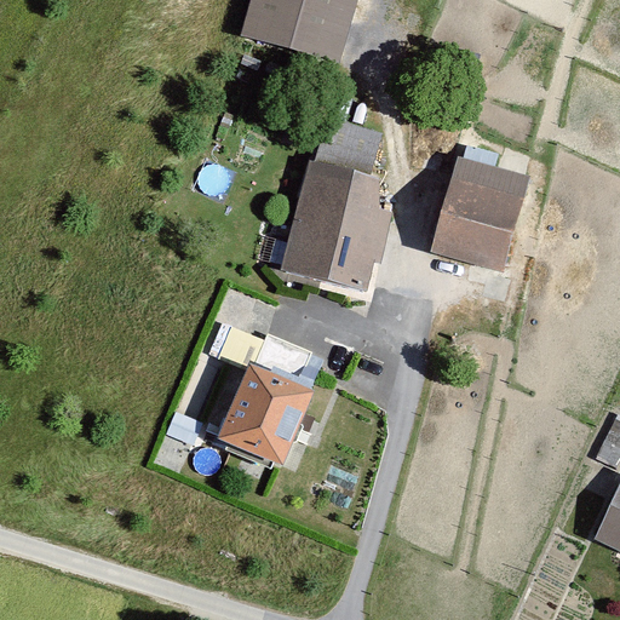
[(351,0),(253,0),(245,34),(334,59),(339,40),(351,0)]
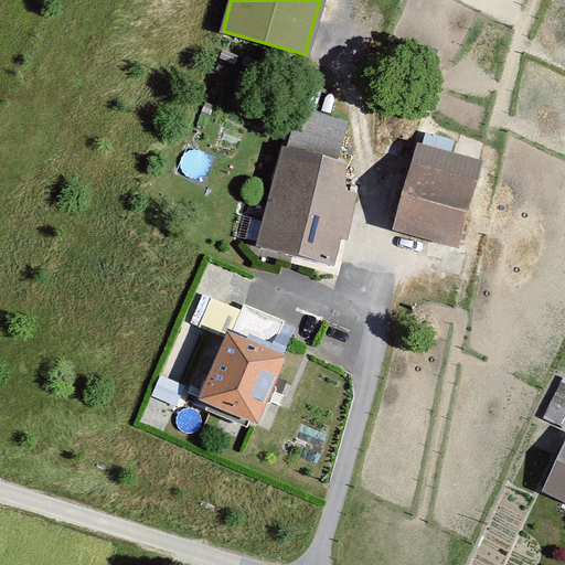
[(457,247),(480,162),(419,146),(396,230),(457,247)]
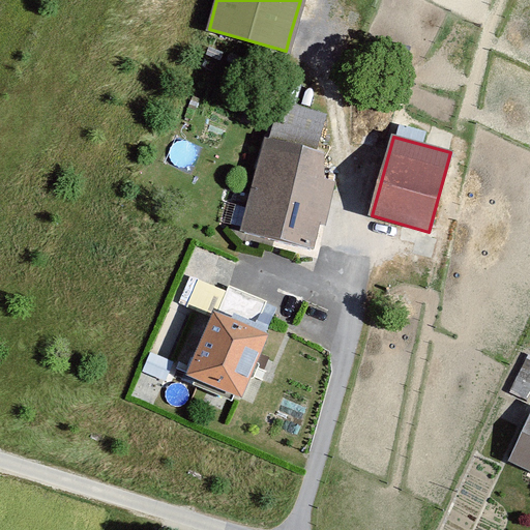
[(321,152),(264,139),(241,232),(311,248),(318,221),(323,222),(332,182),(323,179),(321,152)]
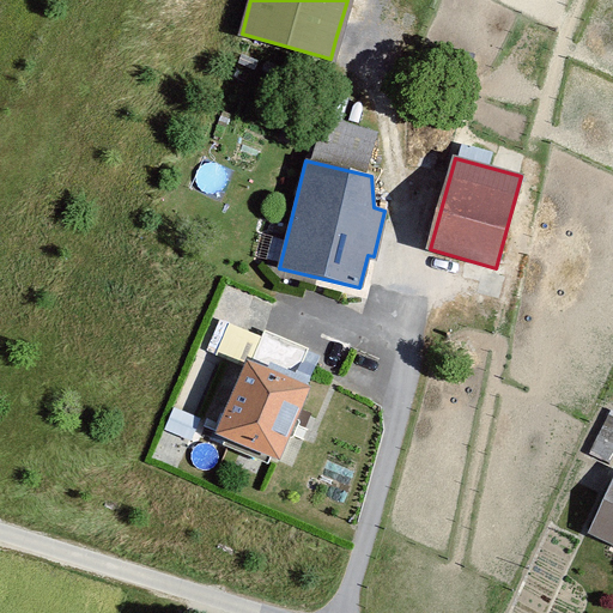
[(309,388),(247,363),(218,434),(280,459),(309,388)]
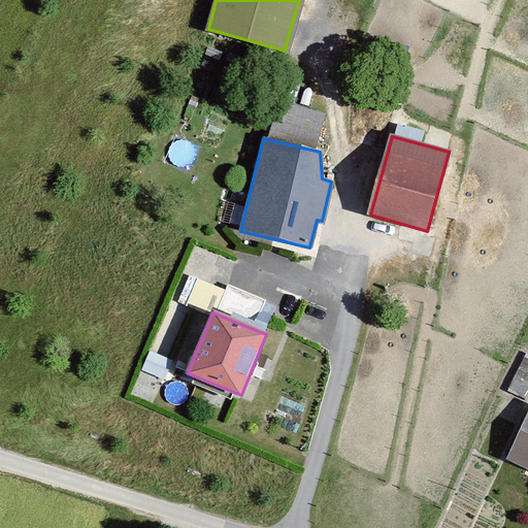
[(527,354),(517,373),(527,378),(527,354)]
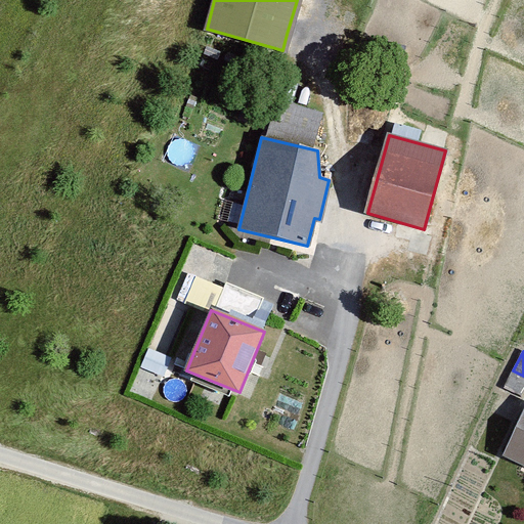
[(523,407),(501,456),(523,466),(523,407)]
